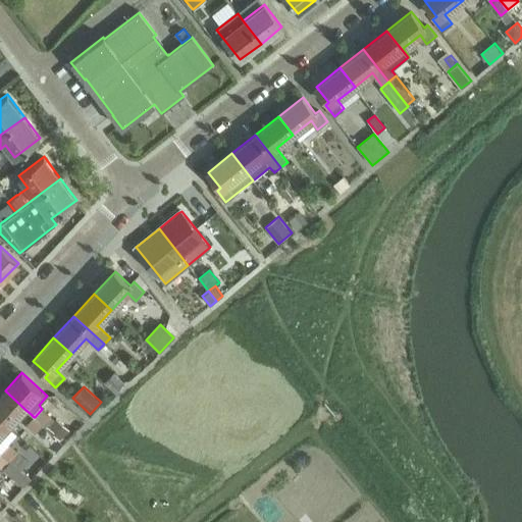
[(0,396),(0,418),(8,426),(24,409),(5,390),(0,396)]
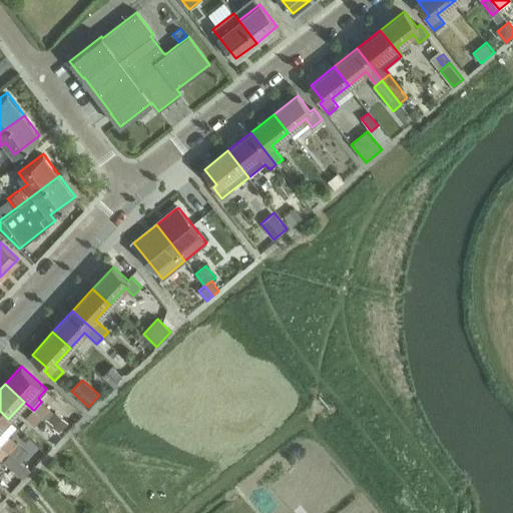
[(41,402),(34,410),(59,433),(68,422),(56,411),(53,413),(41,402)]
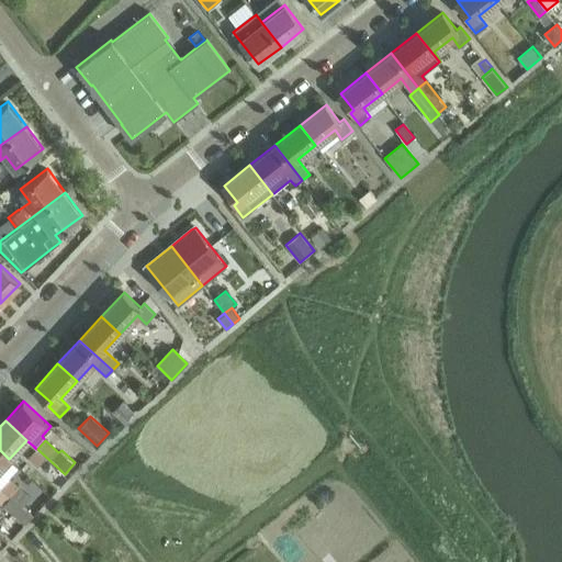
[(29,458),(62,487),(69,479),(65,474),(37,449),(36,449),(29,458)]
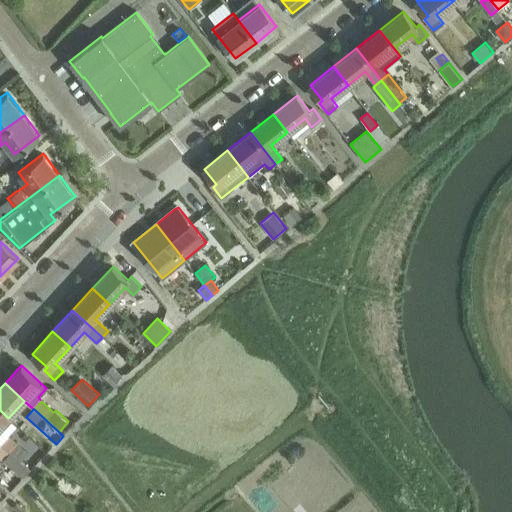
[(0,426),(8,418),(0,410),(0,442),(1,443),(10,452),(10,451),(17,444),(0,428),(0,426)]
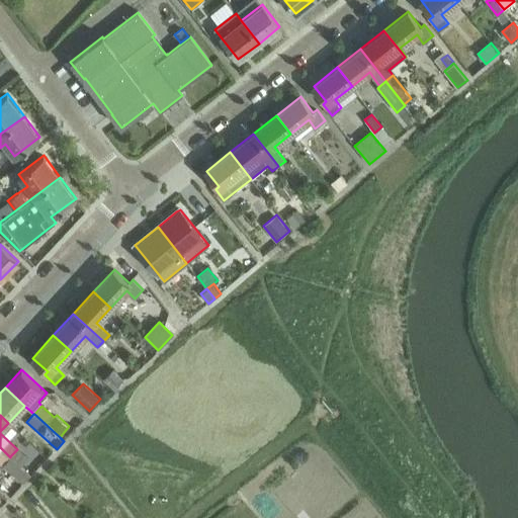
[(0,461),(23,483),(30,476),(30,475),(10,456),(10,457),(1,448),(0,449),(0,461)]
